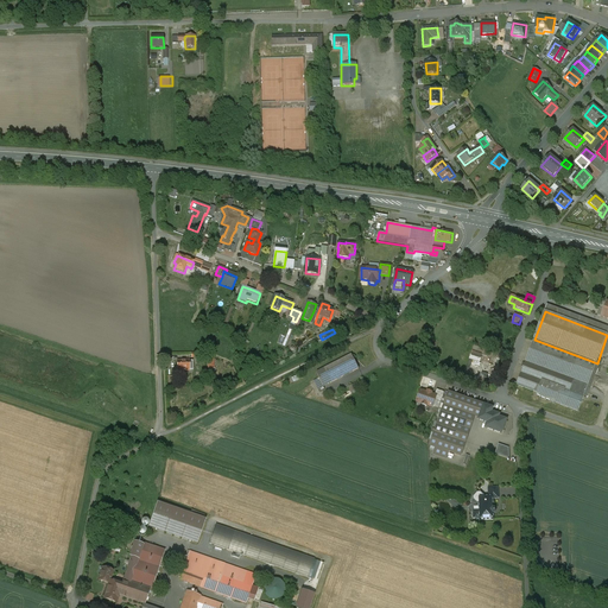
[(597,363),(534,340),(525,362),(568,378),(570,373),(575,375),(570,391),(584,397),(597,363)]
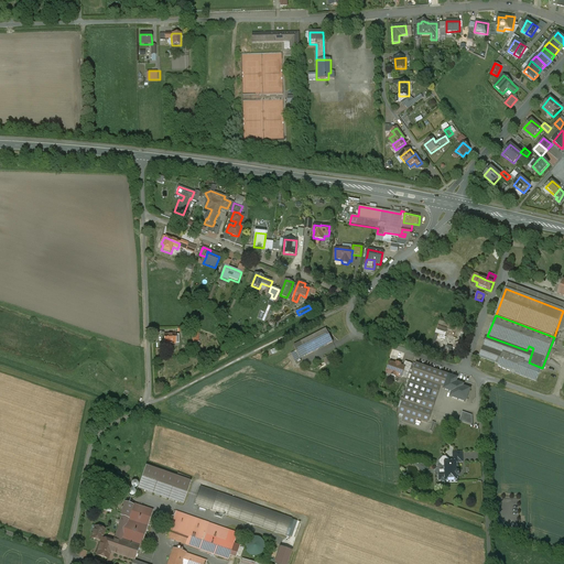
[(445,337),(447,329),(437,326),(433,343),(435,344),(436,338),(440,339),(441,336),(445,337)]
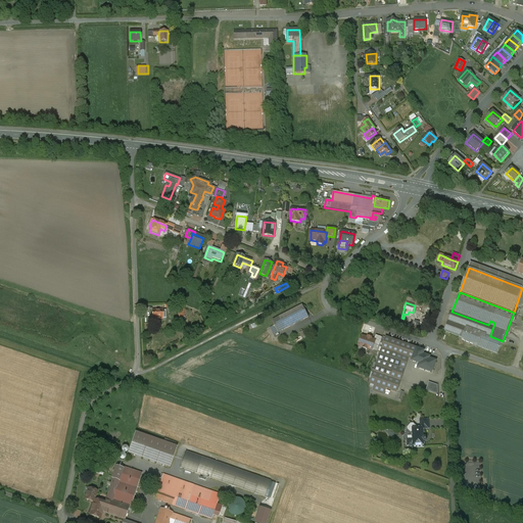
[(302,305),(279,318),(285,330),(308,318),(302,305)]
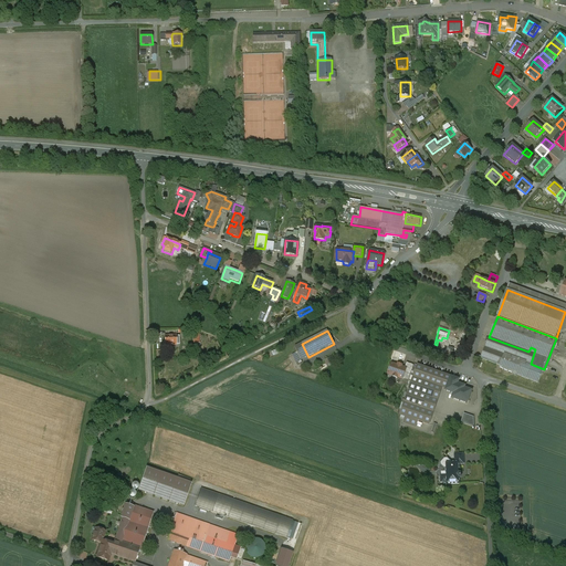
[(176,336),(165,336),(165,346),(166,350),(170,350),(170,346),(176,346),(176,336)]
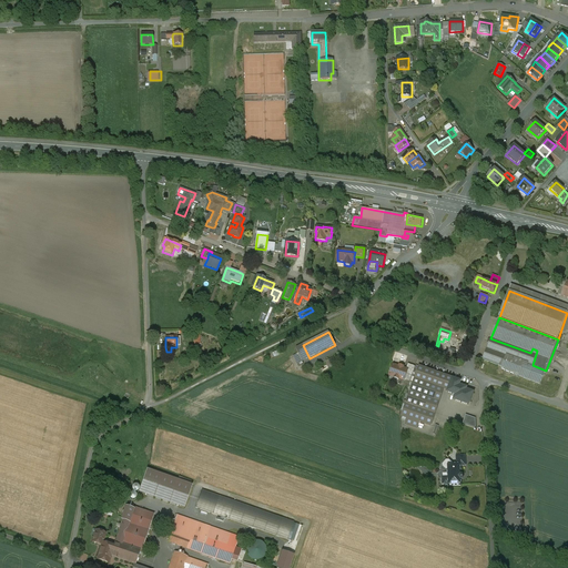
[(530,353),(490,338),(483,359),(501,366),(506,356),(524,363),(531,366),(533,365),(537,351),(533,348),(530,353)]
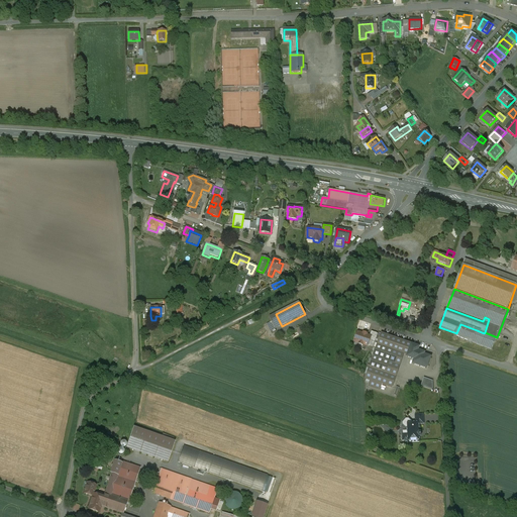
[(276,314),(270,318),(275,329),(276,329),(282,326),(276,314)]
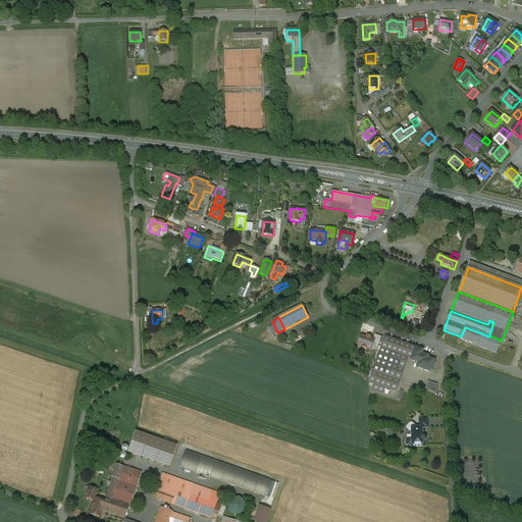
[(481,333),(465,327),(461,336),(461,338),(465,342),(477,346),(481,333)]
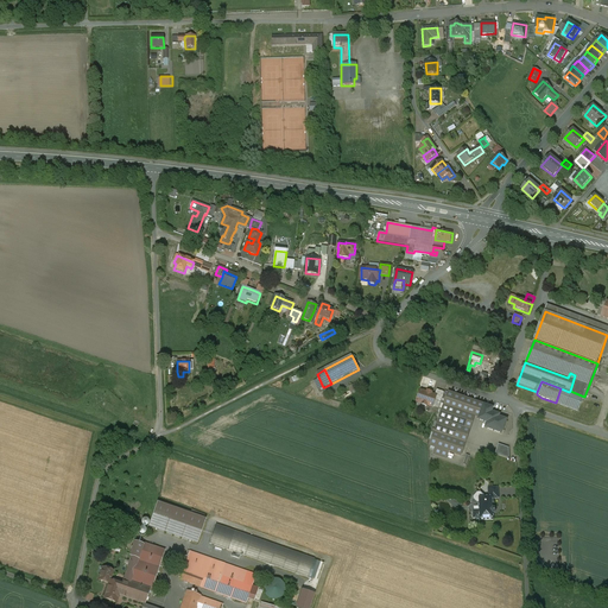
[(569,392),(561,388),(556,403),(578,411),(582,401),(584,397),(570,391),(569,392)]
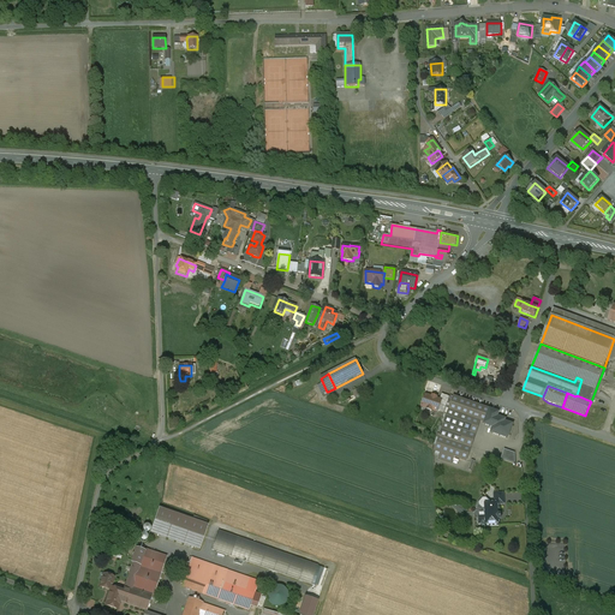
[(449,398),(442,394),(440,400),(442,401),(440,405),(446,407),(449,398)]
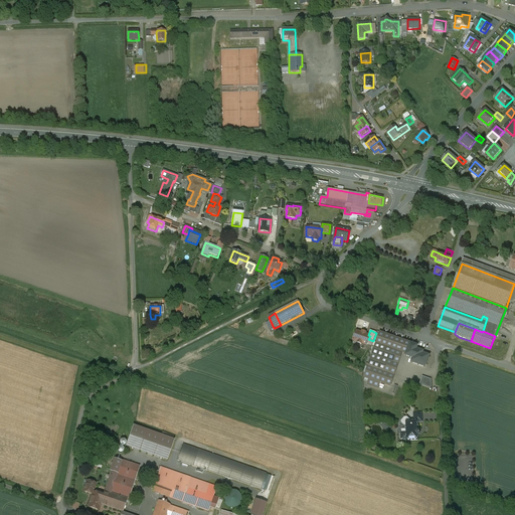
[(368,335),(356,331),(353,341),(358,342),(358,343),(361,344),(362,344),(366,345),(368,339),(370,336),(368,335)]
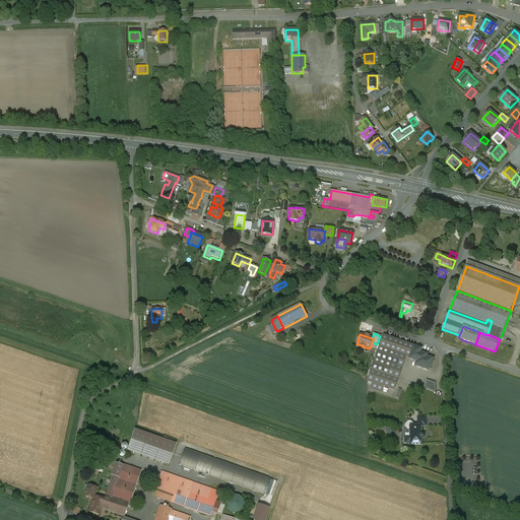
[(414,346),(384,335),(380,347),(406,356),(410,358),(414,346)]
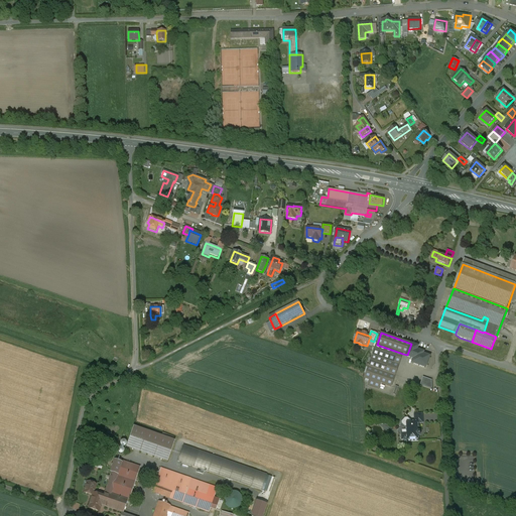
[(418,347),(411,344),(407,355),(406,356),(413,359),(412,363),(426,368),(427,364),(430,357),(423,354),(424,353),(417,350),(418,347)]
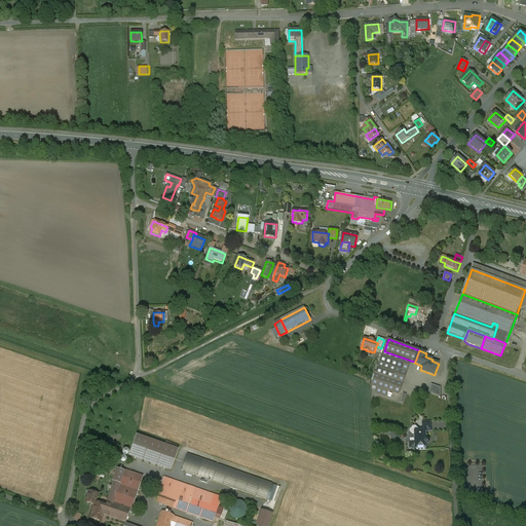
[(411,361),(384,351),(376,374),(403,384),(411,361)]
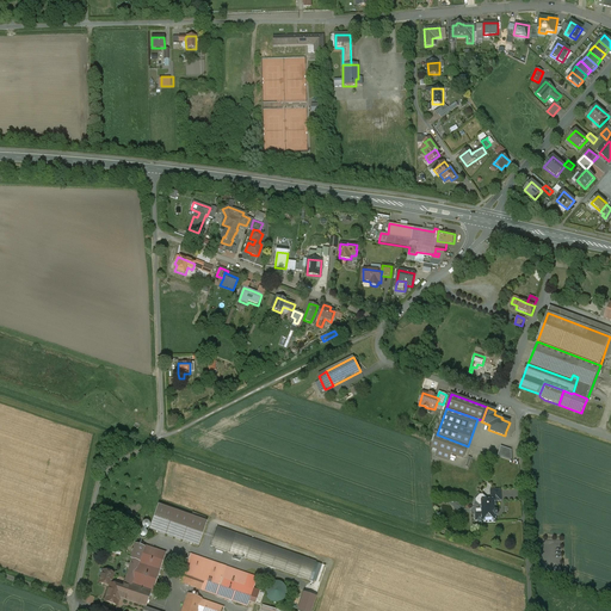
[(468,446),(437,434),(432,448),(438,450),(436,457),(449,462),(451,455),(463,458),(468,446)]
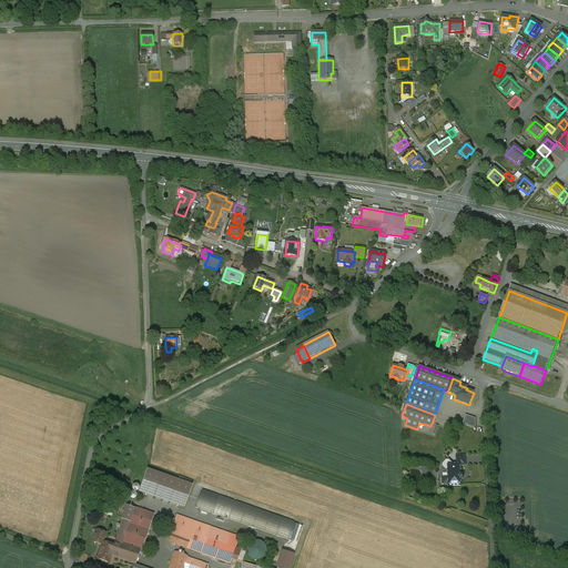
[(469,416),(466,415),(463,424),(472,427),(476,428),(476,418),(470,417),(469,416)]
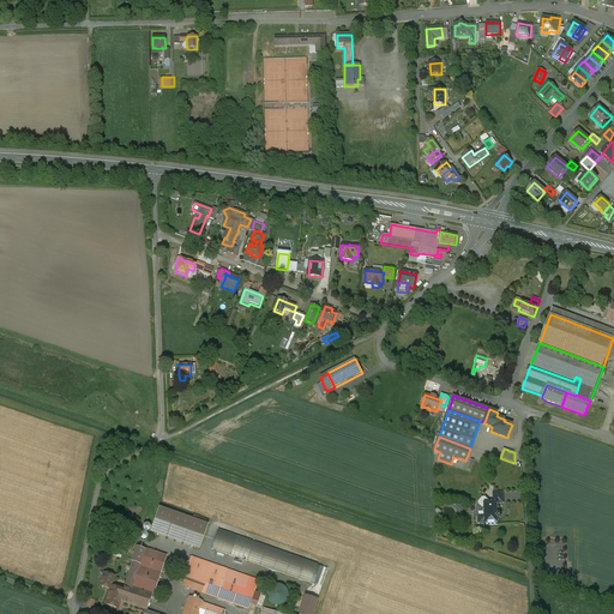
[(503,493),(493,493),(494,504),(498,504),(504,504),(503,493)]
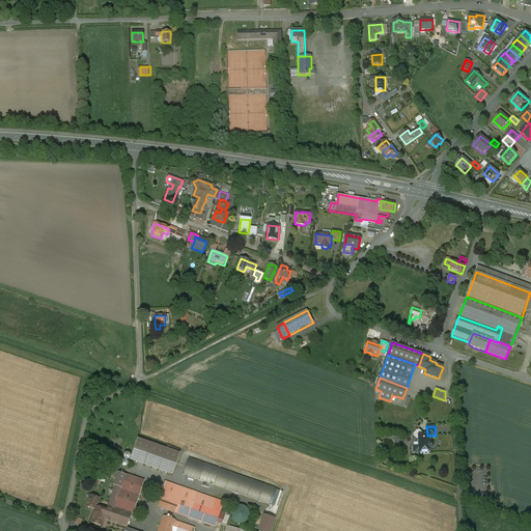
[(423,434),(420,430),(417,430),(414,435),(414,438),(417,440),(419,440),(419,447),(414,447),(414,453),(419,453),(419,454),(431,454),(430,449),(431,449),(431,448),(431,445),(431,444),(430,444),(430,436),(427,436),(423,436),(423,434)]
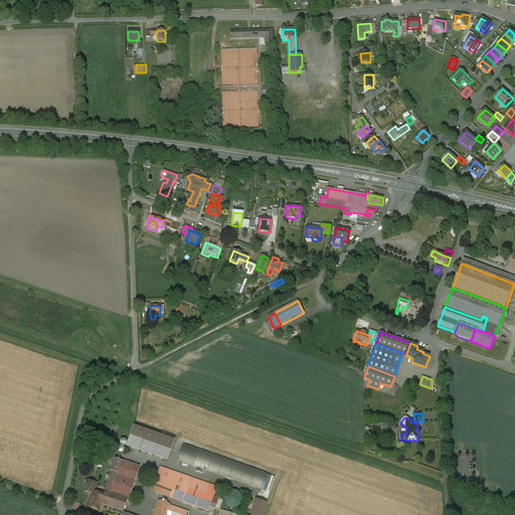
[(174,441),(133,426),(126,447),(167,461),(174,441)]
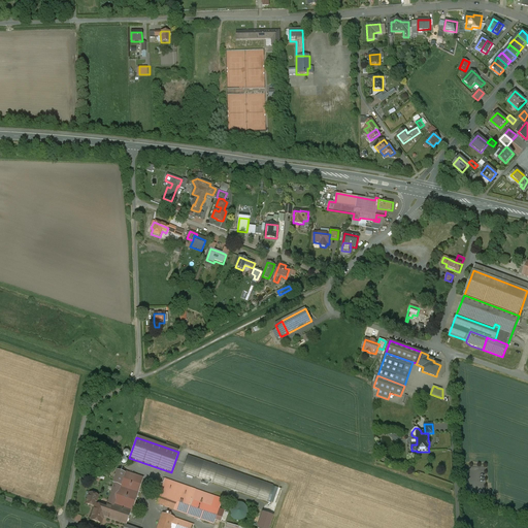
[(114,484),(107,504),(114,506),(112,514),(113,514),(111,521),(125,525),(126,525),(131,510),(132,512),(143,479),(125,471),(124,473),(118,471),(112,484),(114,484)]
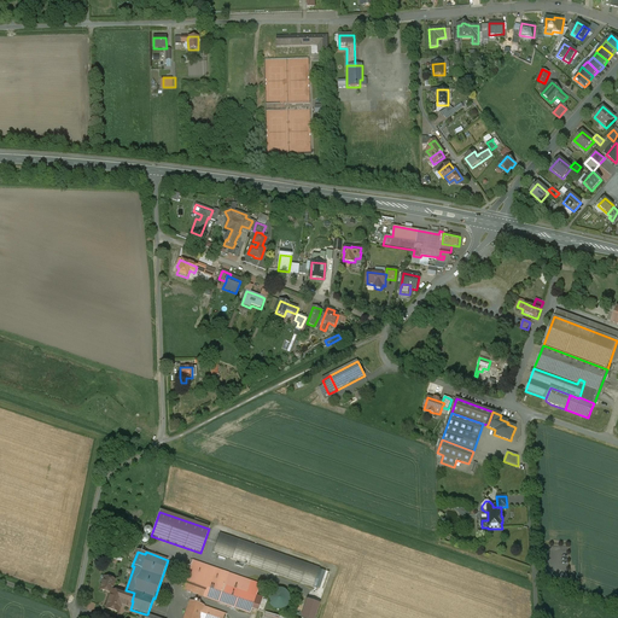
[(261,584),(193,560),(182,590),(191,593),(250,613),(261,584)]
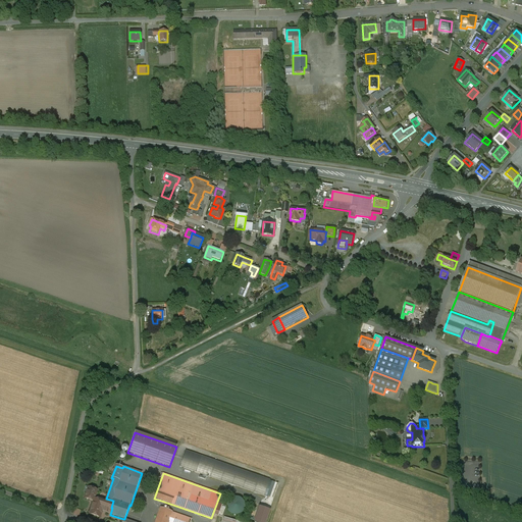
[(104,503),(94,499),(97,490),(90,487),(89,489),(88,491),(88,492),(87,491),(85,499),(94,502),(89,514),(100,518),(102,512),(110,515),(112,508),(111,508),(113,501),(106,499),(104,503)]
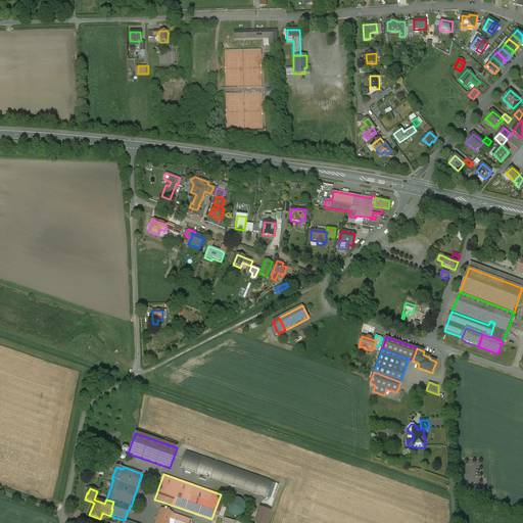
[(247,514),(245,497),(234,498),(234,505),(231,505),(232,516),(247,514)]
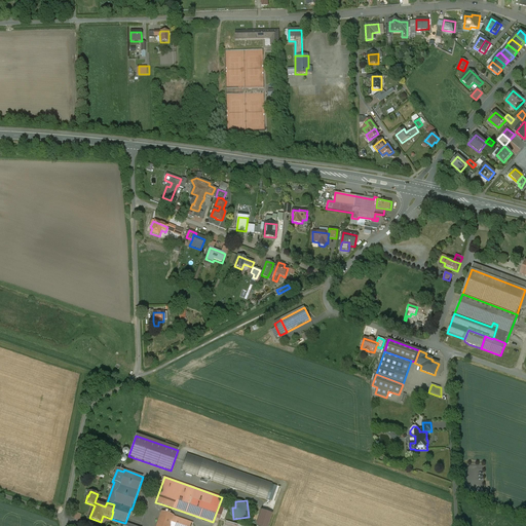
[(174,516),(161,512),(156,525),(170,525),(173,517),(174,516)]
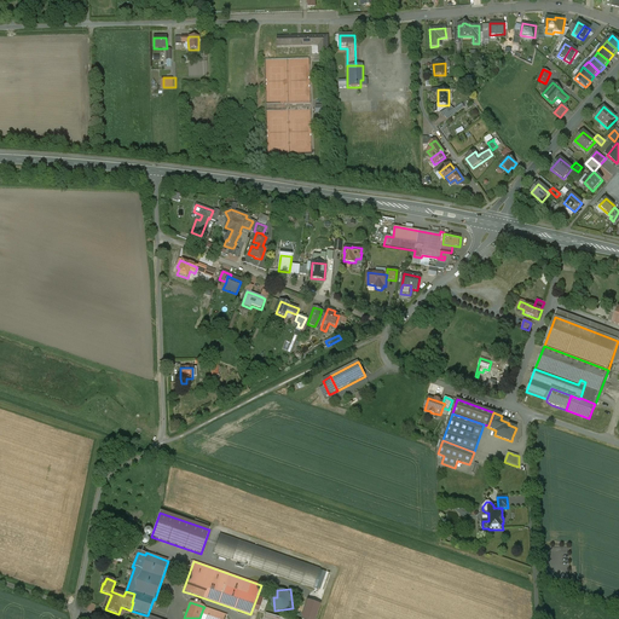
[(225,618),(227,615),(203,608),(200,618),(225,618)]
